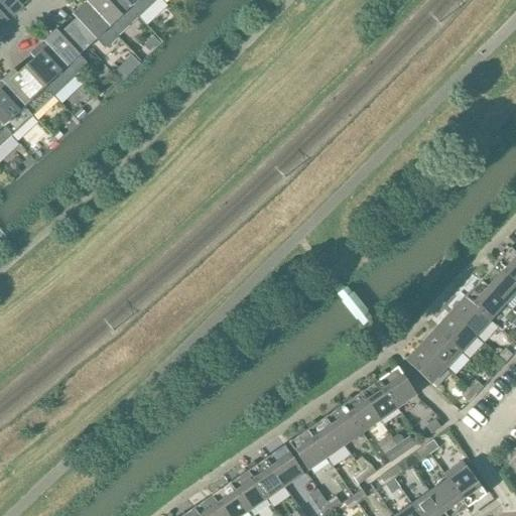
[(0,0),(0,2),(3,6),(10,13),(16,7),(8,0),(0,0)]
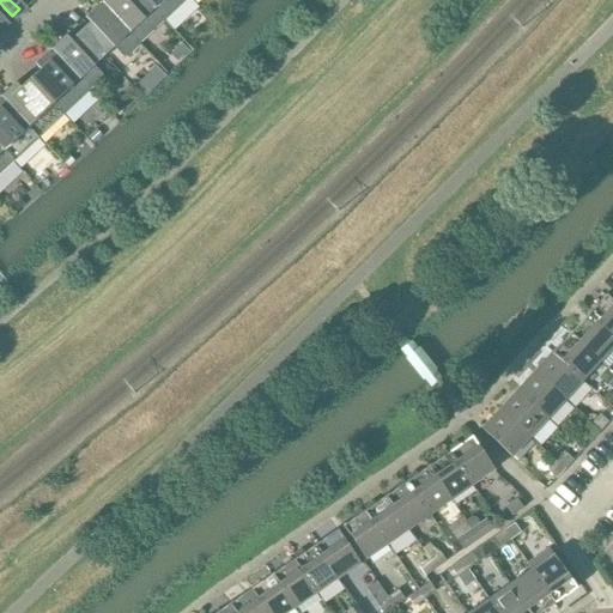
[(164,20),(145,0),(103,0),(101,2),(139,44),(164,20)]
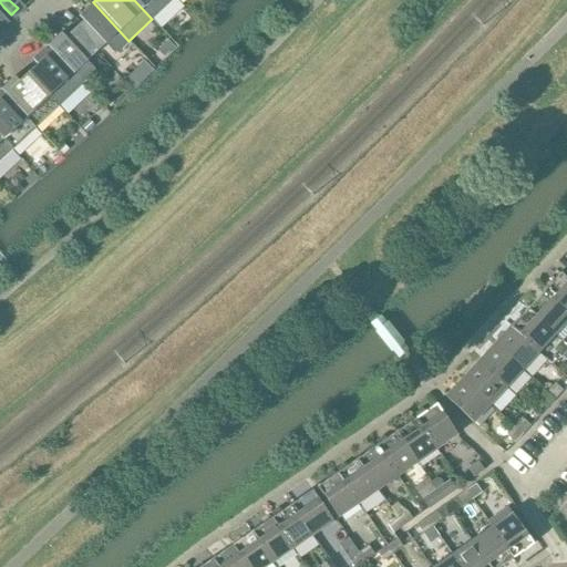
[(134,0),(152,19),(172,0),(134,0)]
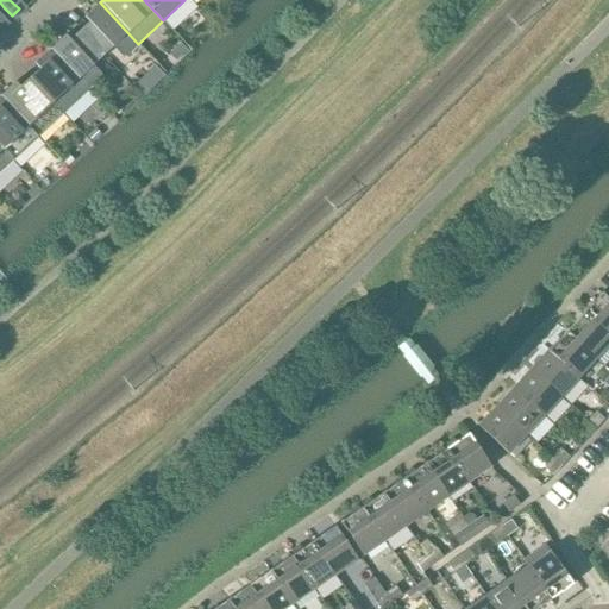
[(80,31),(104,56),(113,46),(124,58),(138,44),(100,2),(85,17),(89,22),(80,31)]
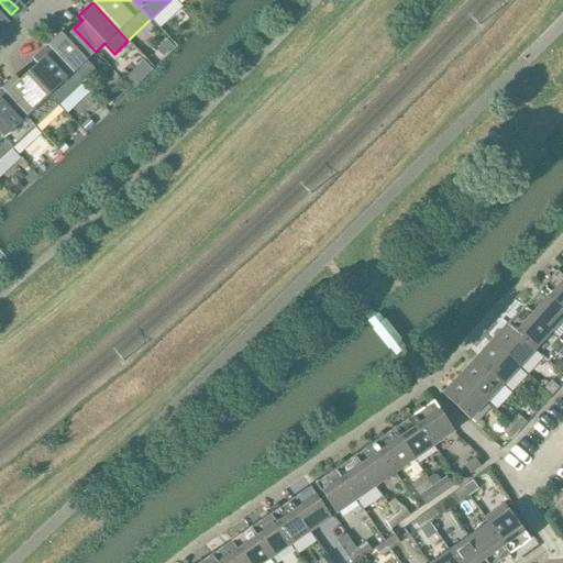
[(0,30),(9,22),(0,11),(0,30)]
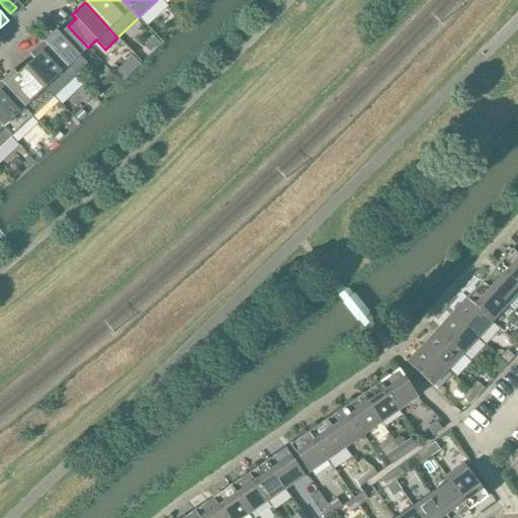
[(88,48),(68,26),(60,33),(56,29),(42,41),(75,77),(88,65),(79,56),(88,48)]
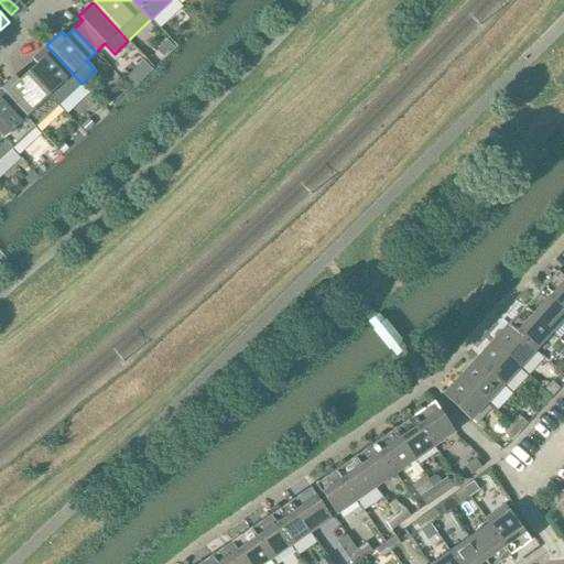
[(58,106),(82,84),(46,45),(32,58),(36,64),(28,72),(58,106)]
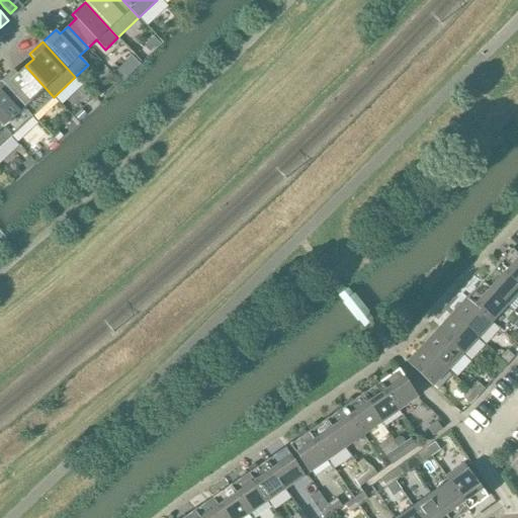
[(0,81),(32,116),(54,97),(25,66),(17,74),(13,70),(0,81)]
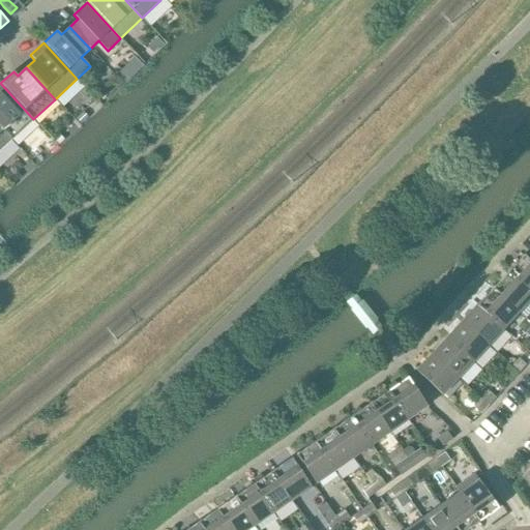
[(0,127),(11,140),(33,119),(0,83),(0,127)]
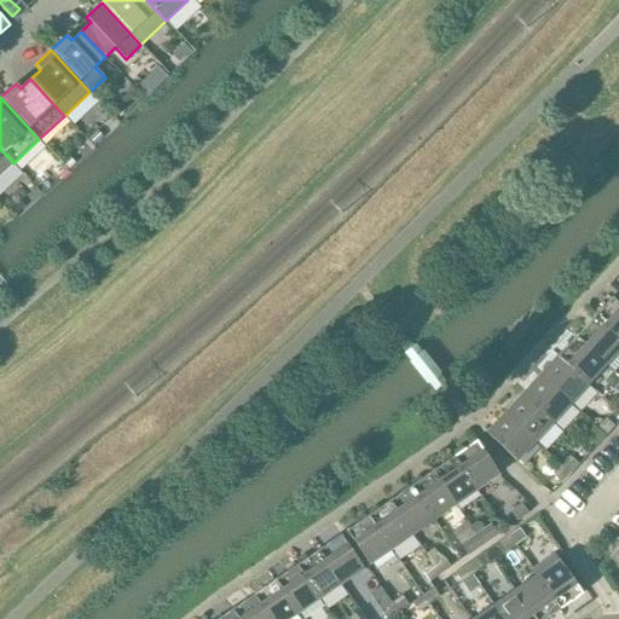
[(0,175),(13,163),(0,149),(0,175)]
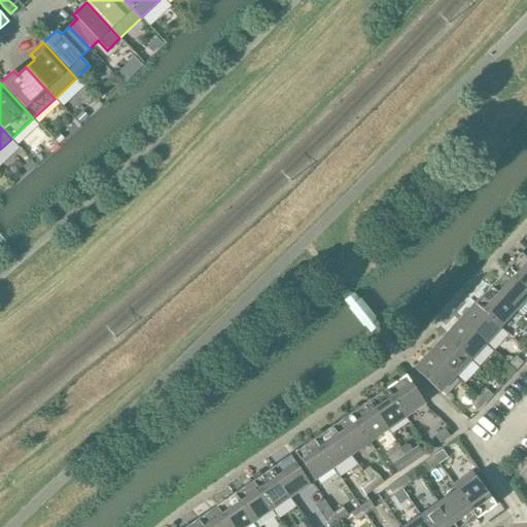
[(526,258),(522,254),(521,253),(505,271),(526,290),(526,258)]
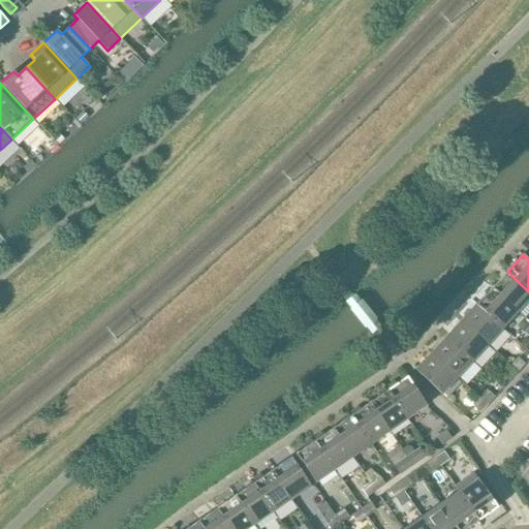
[(528,299),(528,291),(507,272),(492,288),(518,311),(528,299)]
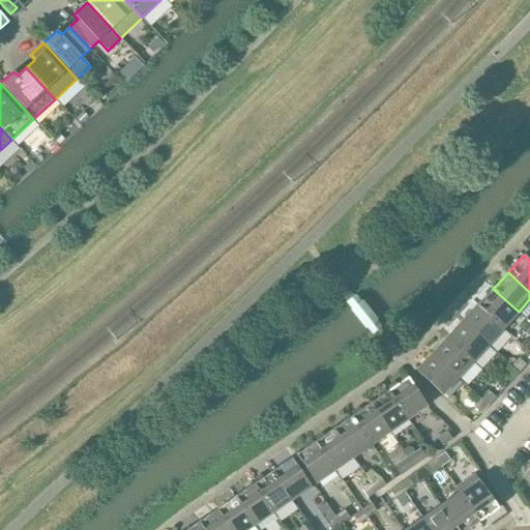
[(503,328),(519,312),(493,289),(477,304),(503,328)]
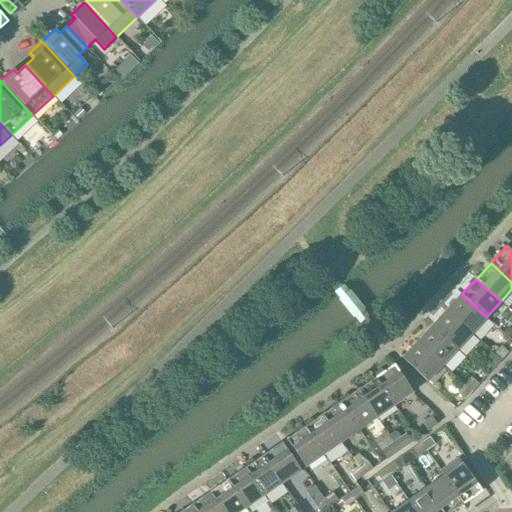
[(471,333),(486,317),(461,294),(447,310),(471,333)]
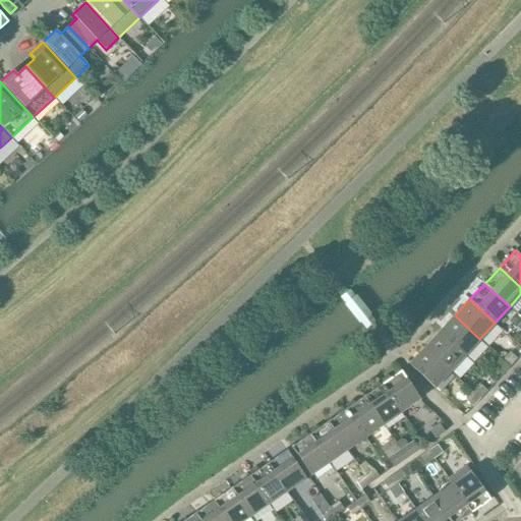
[(465,355),(479,339),(455,315),(440,332),(465,355)]
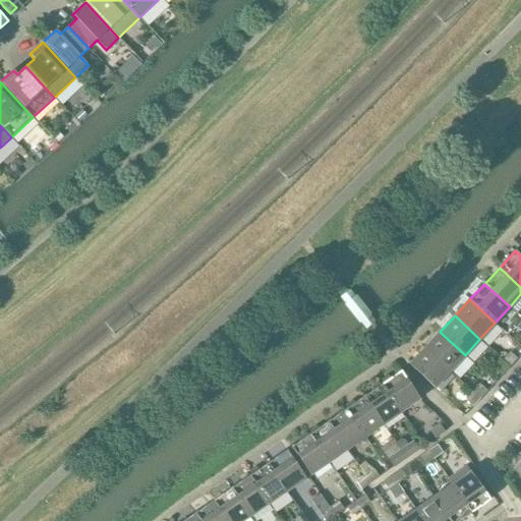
[(450,371),(465,355),(440,332),(424,348),(450,371)]
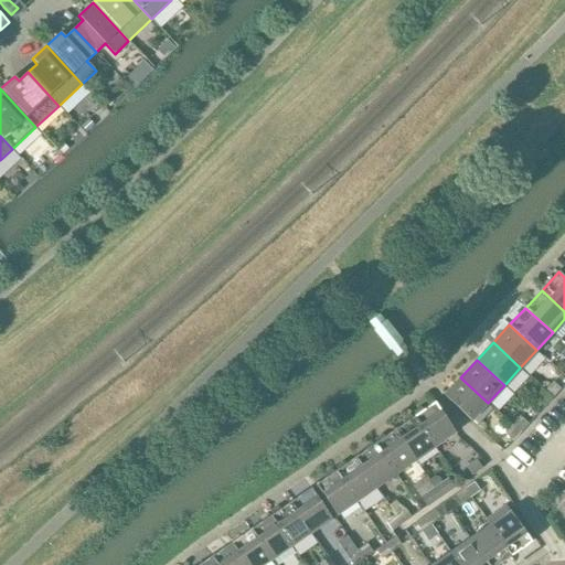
[(488,403),(460,377),(444,396),(471,420),(488,403)]
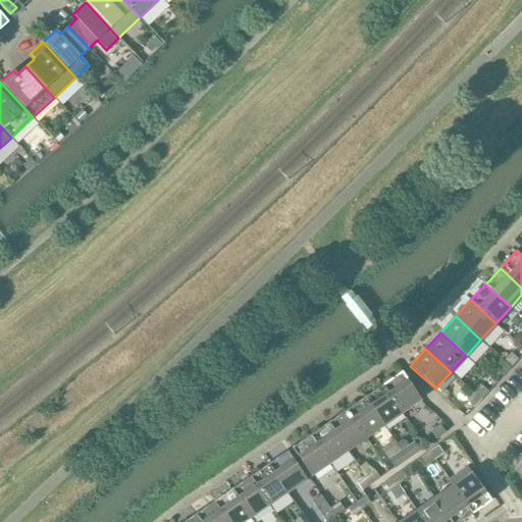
[(504,361),(511,367),(518,359),(511,353),(504,361)]
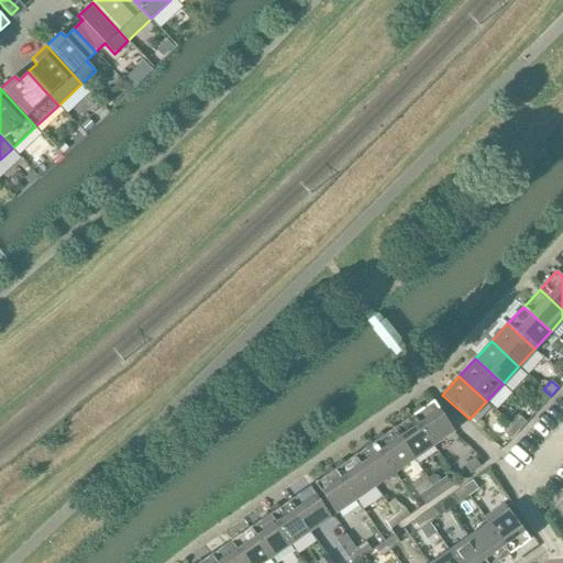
[(551,396),(543,389),(536,398),(543,405),(551,396)]
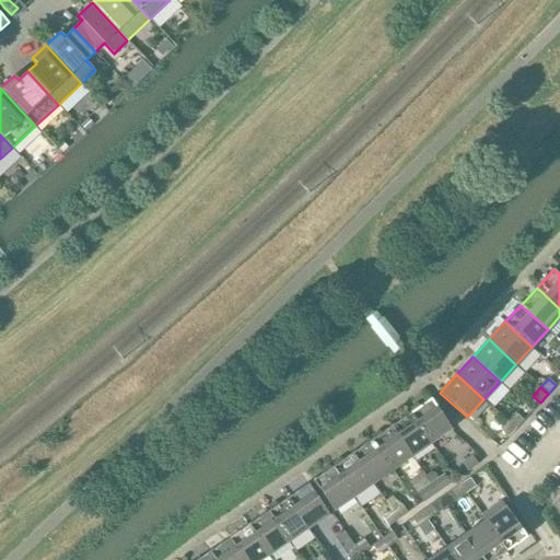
[(452,429),(448,424),(430,399),(410,412),(431,443),(452,429)]
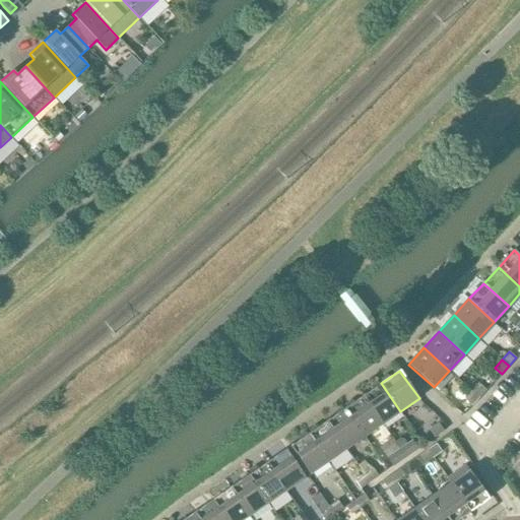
[(382,424),(400,411),(381,383),(363,396),(382,424)]
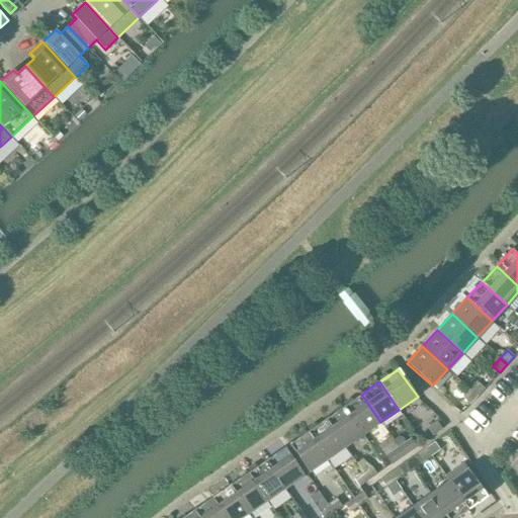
[(470,391),(478,397),(485,389),(478,382),(470,391)]
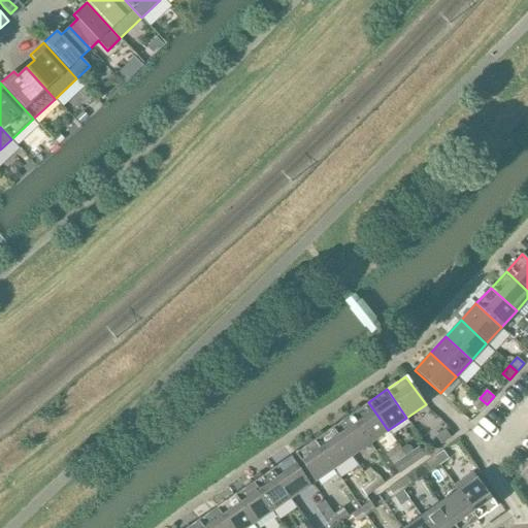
[(487,404),(480,398),(471,405),(479,413),(487,404)]
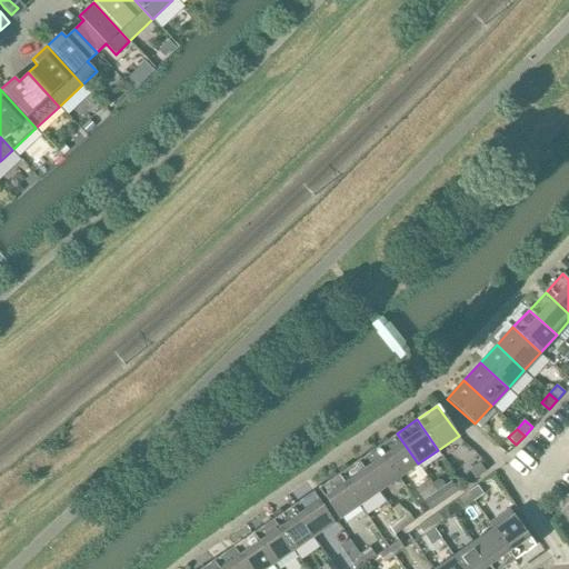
[(399,478),(418,463),(397,433),(377,447),(399,478)]
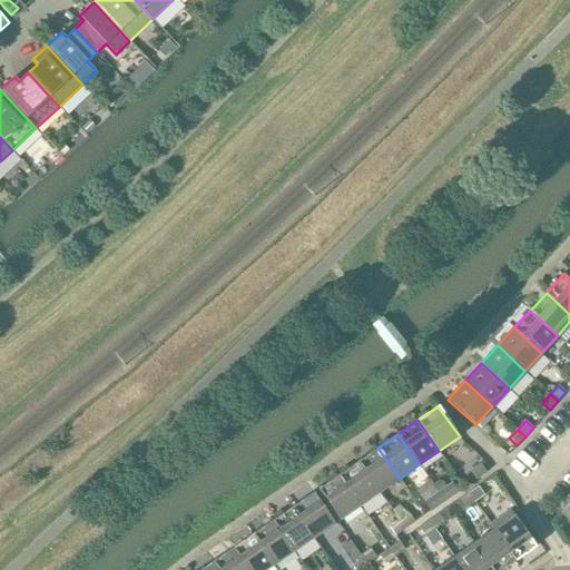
[(380,492),(400,479),(377,448),(359,461),(380,492)]
